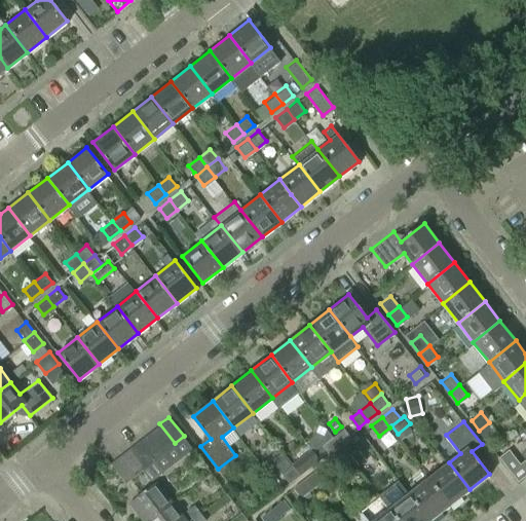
[(498,434),(489,422),(479,431),(488,442),(498,434)]
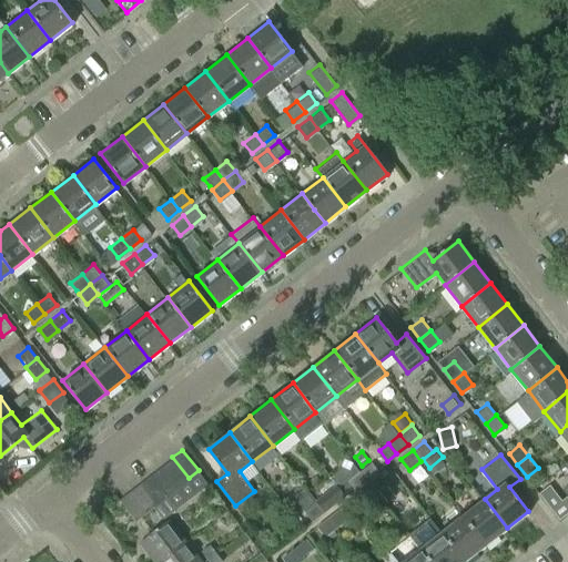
[(189,478),(172,457),(162,466),(178,486),(189,478)]
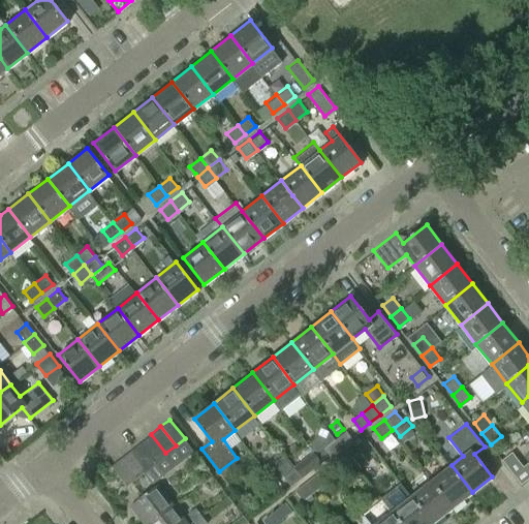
[(343,448),(353,439),(346,429),(335,438),(343,448)]
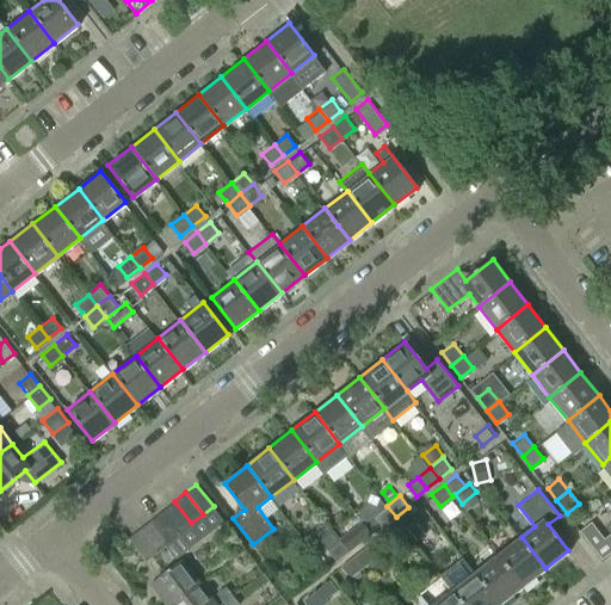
[(164,510),(180,531),(191,523),(174,501),(164,510)]
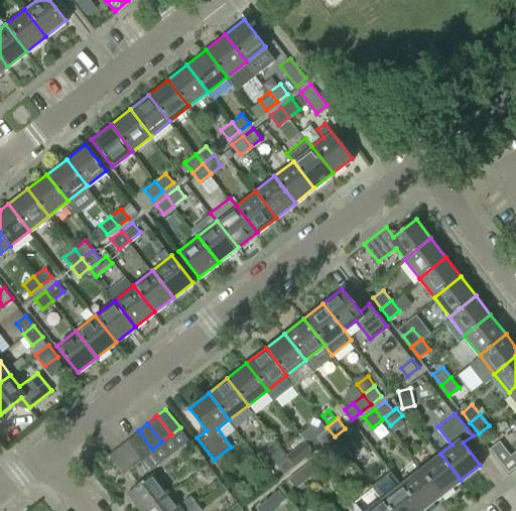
[(188,437),(180,427),(171,434),(161,441),(152,449),(143,457),(140,459),(148,470),(188,437)]
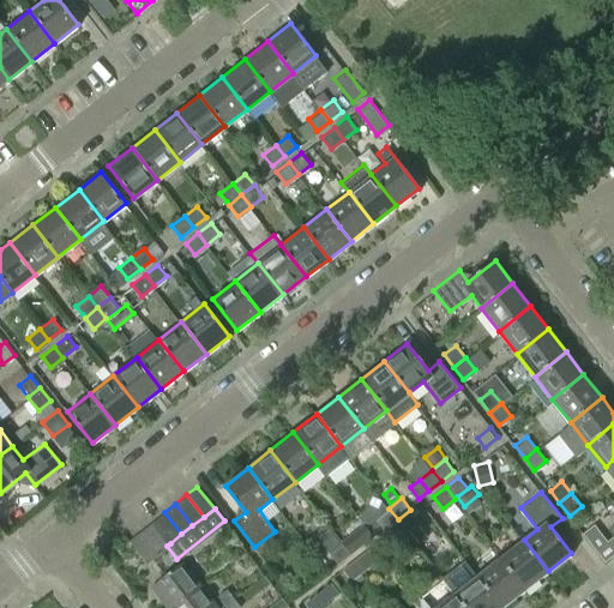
[(377,518),(383,527),(385,529),(398,519),(389,509),(377,518)]
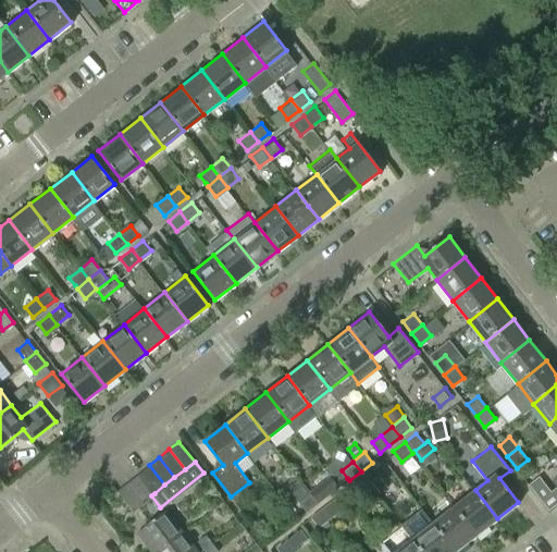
[(361,471),(369,481),(381,473),(372,463),(361,471)]
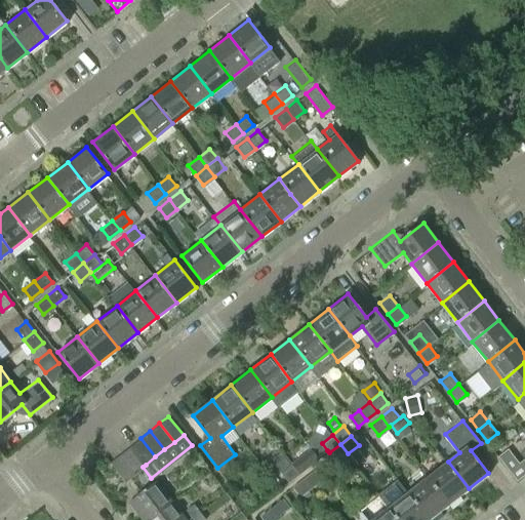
[(155,456),(140,438),(131,445),(146,465),(155,456)]
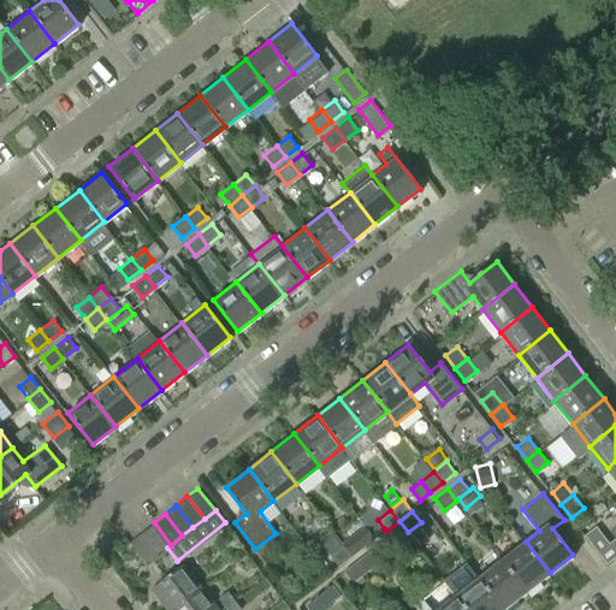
[(400,521),(386,531),(396,542),(408,532),(400,521)]
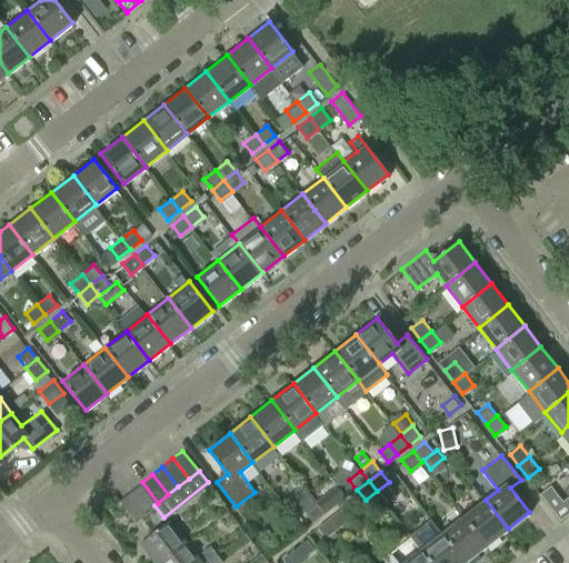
[(158,503),(142,482),(131,490),(148,511),(155,505),(158,503)]
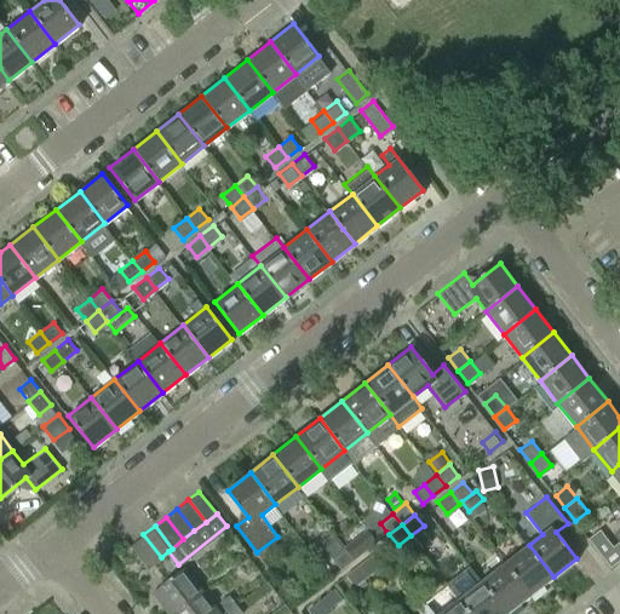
[(368,527),(344,546),(352,558),(378,539),(368,527)]
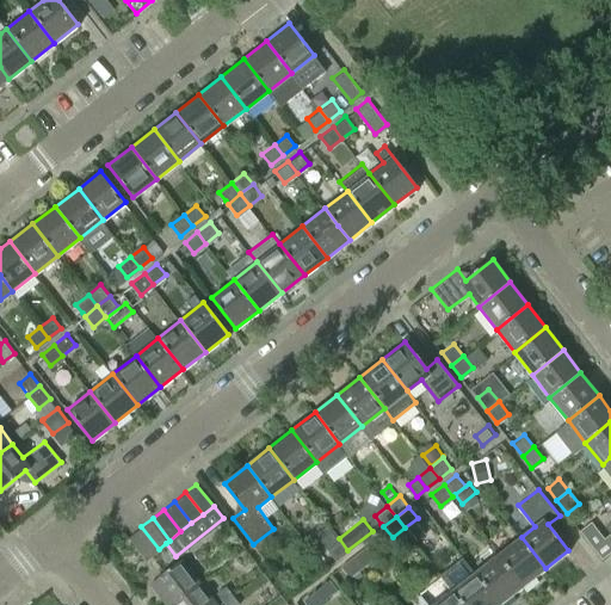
[(408,526),(418,537),(424,531),(415,520),(408,526)]
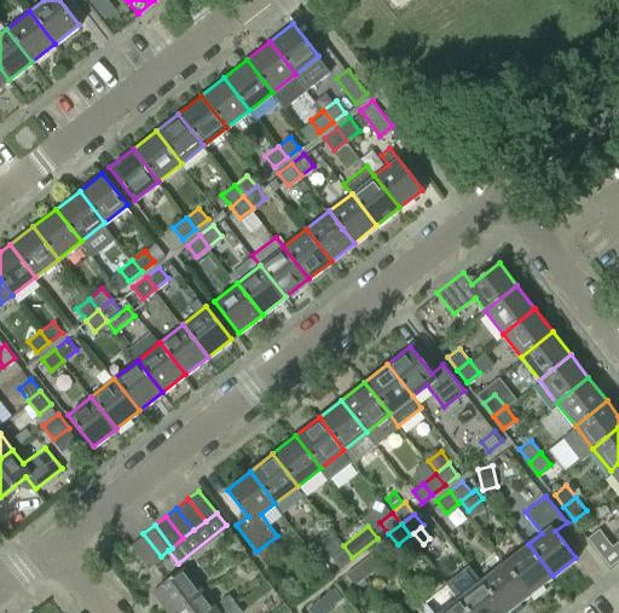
[(161,556),(143,533),(131,543),(149,566),(161,556)]
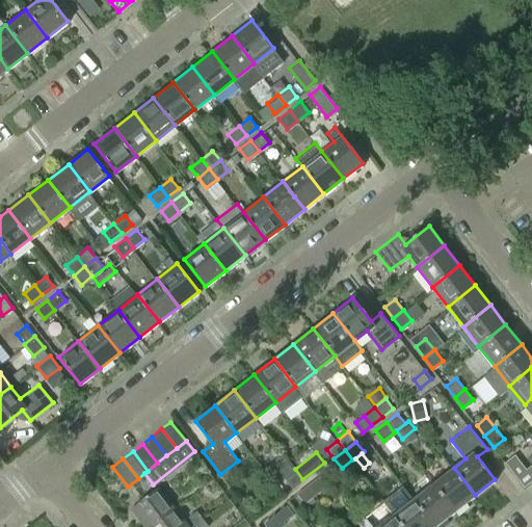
[(525,484),(531,479),(531,464),(527,469),(522,462),(512,469),(525,484)]
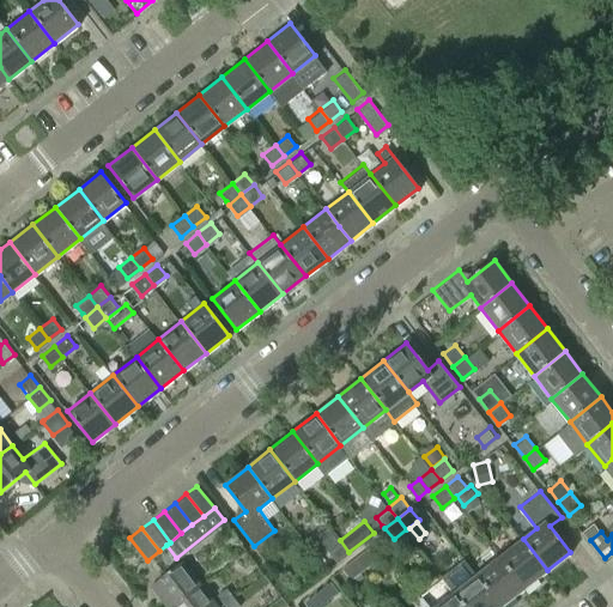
[(523,588),(547,570),(523,539),(499,557),(523,588)]
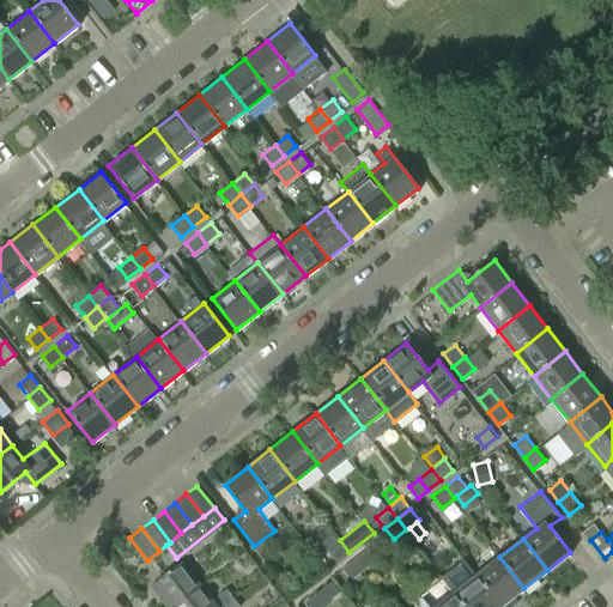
[(328,548),(337,560),(349,552),(340,540),(328,548)]
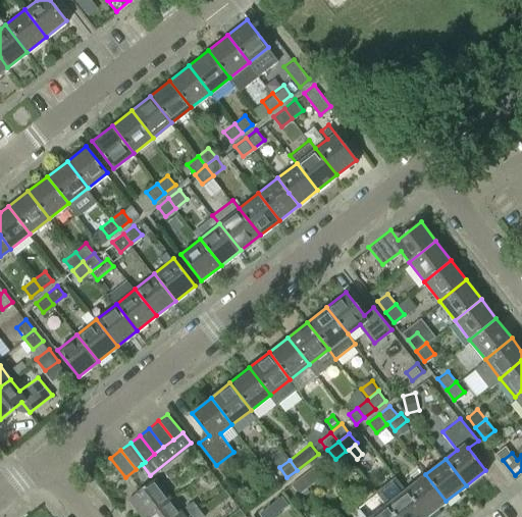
[(301,474),(308,484),(320,475),(312,466),(301,474)]
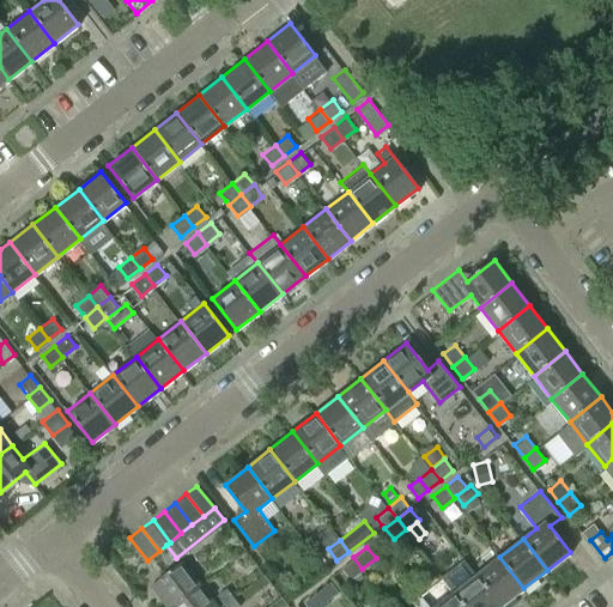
[(353,557),(341,566),(351,577),(362,569),(353,557)]
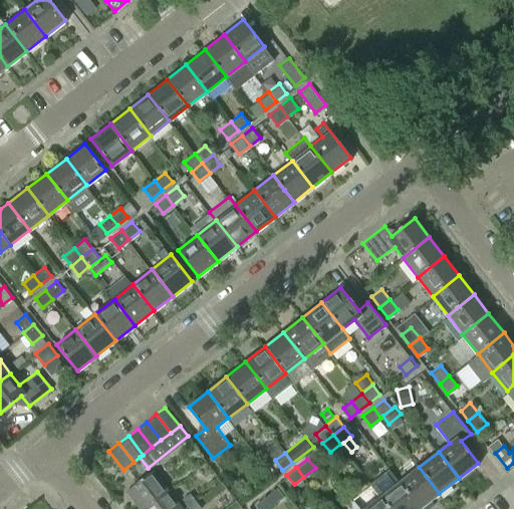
[(420,508),(439,493),(419,467),(400,482),(420,508)]
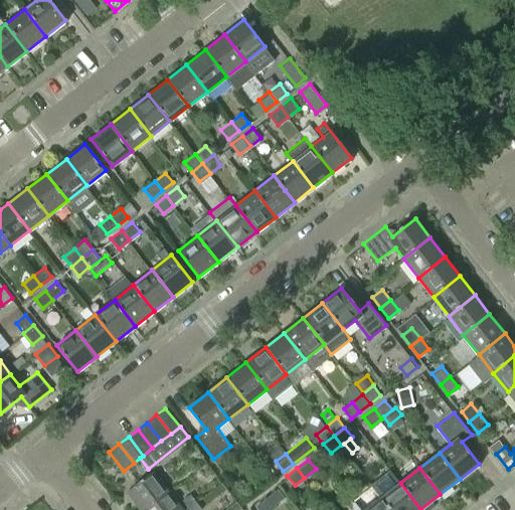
[(127,491),(141,509),(143,509),(169,490),(154,471),(127,491)]
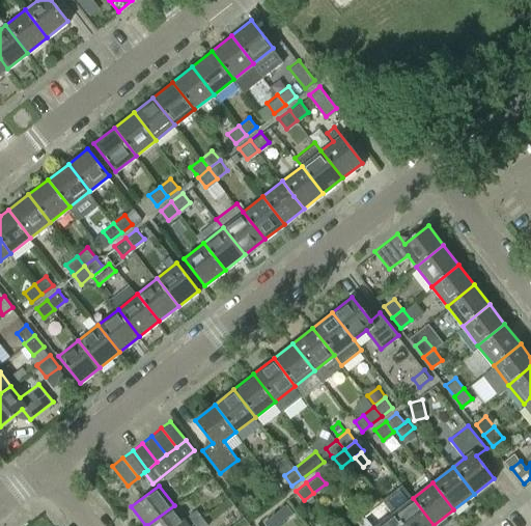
[(403,525),(431,525),(434,525),(413,498),(393,513),(403,525)]
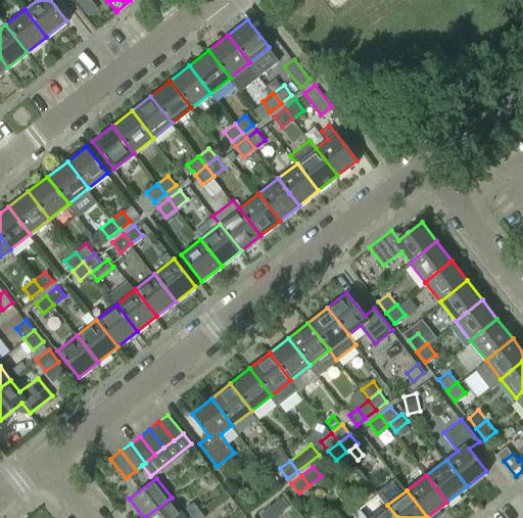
[(282,509),(290,503),(283,493),(274,501),(274,502),(281,510),(282,509)]
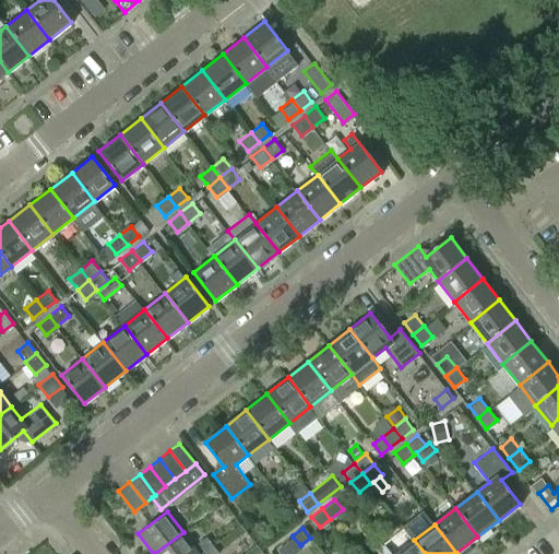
[(155,553),(198,553),(200,553),(183,532),(155,553)]
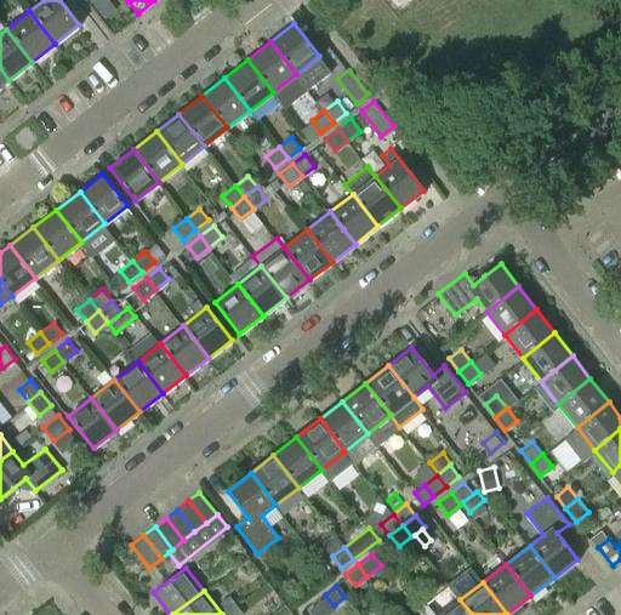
[(227,609),(237,603),(229,593),(220,601),(227,609)]
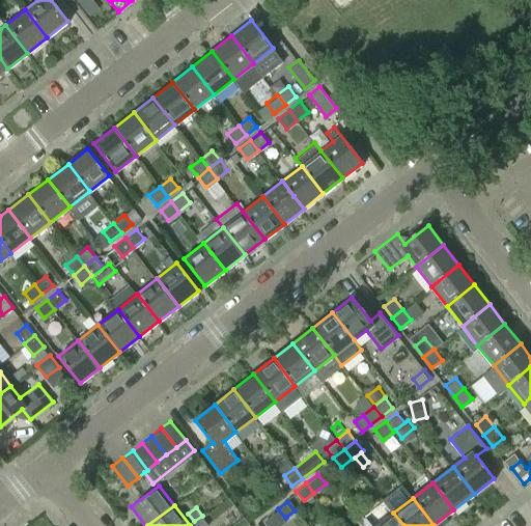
[(403,525),(393,513),(375,525),(403,525)]
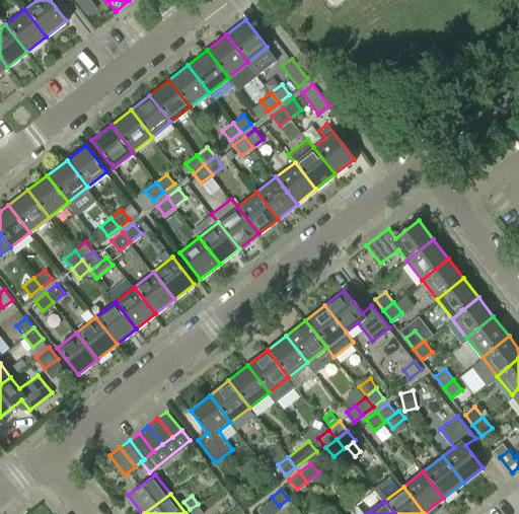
[(199,513),(203,511),(198,504),(190,509),(194,513),(199,513)]
